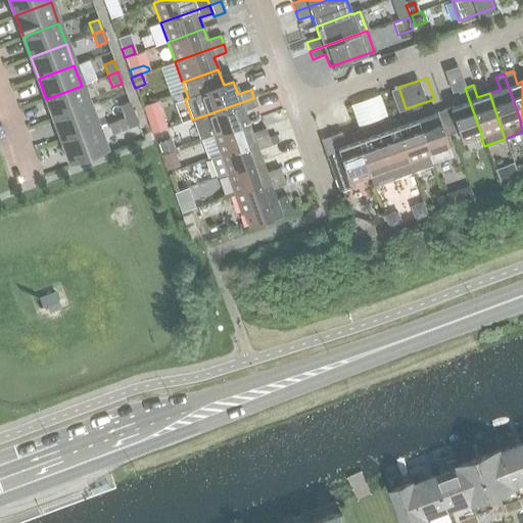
[(90,107),(82,86),(46,99),(54,120),(90,107)]
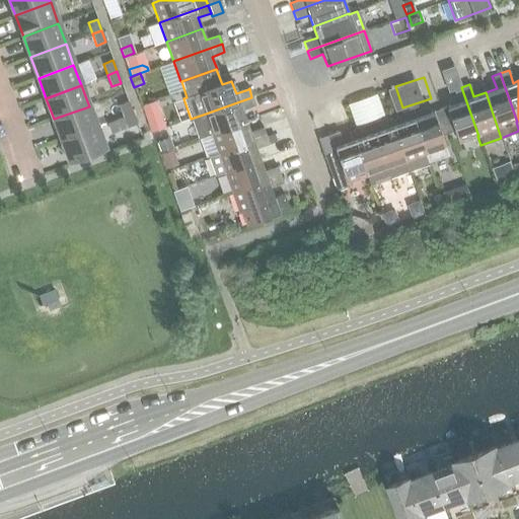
[(478,136),(461,87),(453,90),(457,102),(439,109),(447,133),(454,131),(458,143),(477,136),(478,136)]
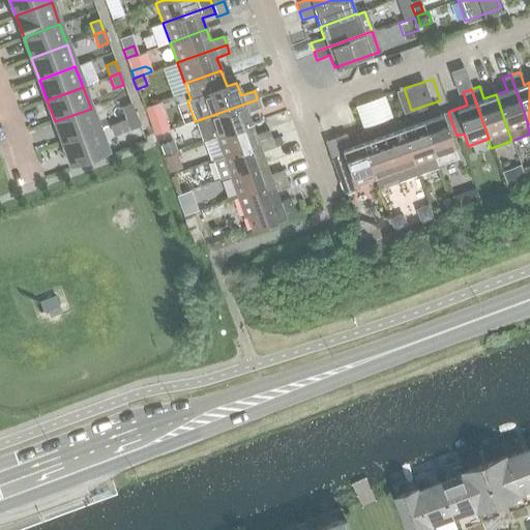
[(362,101),(369,124),(400,116),(393,93),(362,101)]
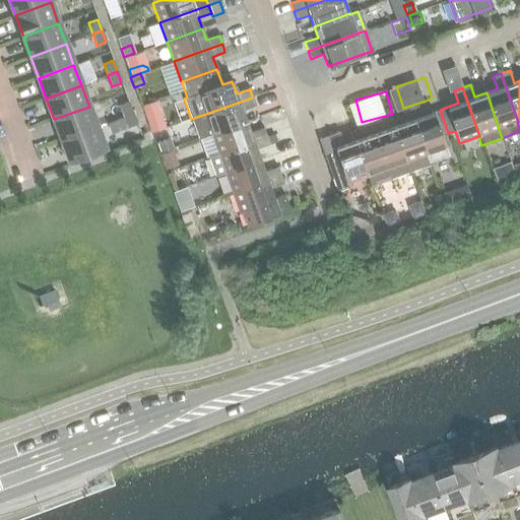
[(203,115),(210,134),(247,121),(243,110),(255,106),(252,98),(203,115)]
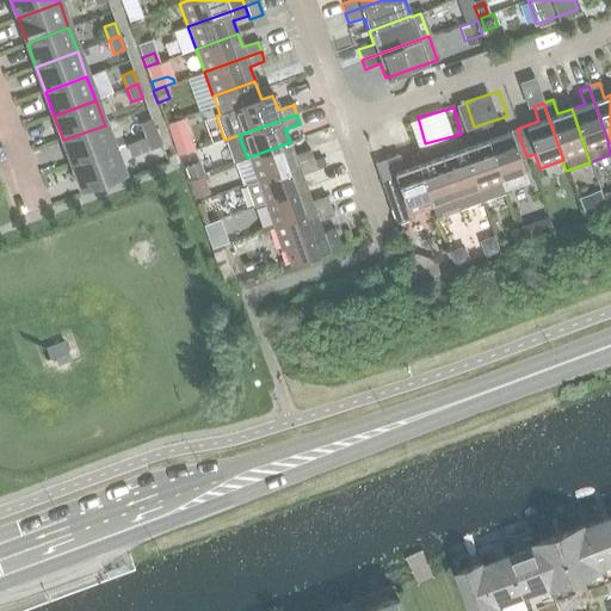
[(183,118),(166,124),(168,133),(186,127),(183,118)]
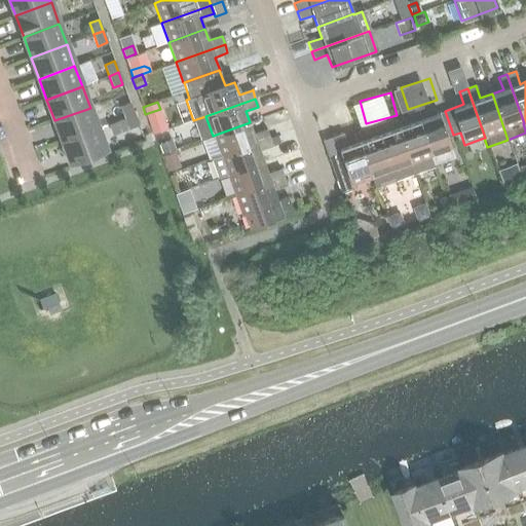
[(134,114),(129,103),(120,106),(124,117),(134,114)]
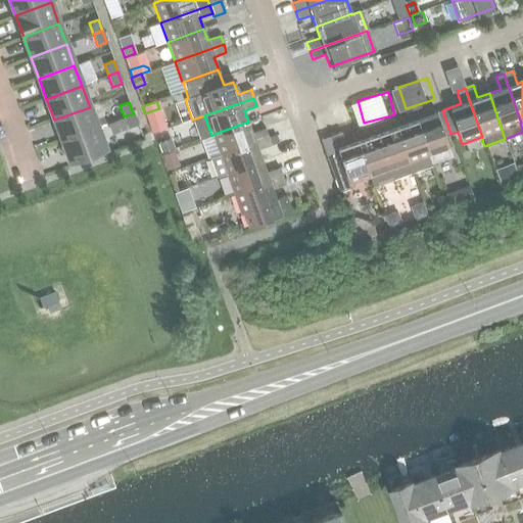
[(444,137),(450,134),(442,110),(424,116),(419,104),(411,107),(431,163),(452,156),(444,137)]
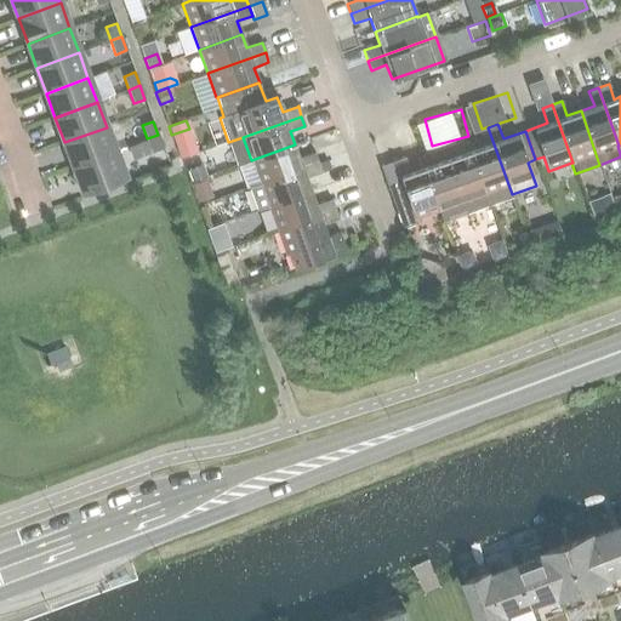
[(115,152),(107,127),(64,142),(73,167),(115,152)]
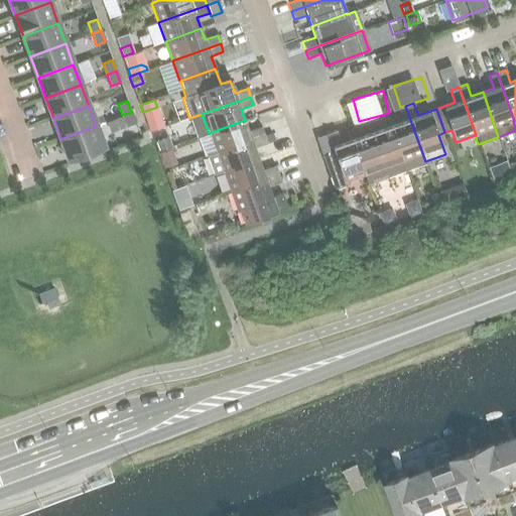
[(425,161),(405,106),(397,109),(401,121),(390,125),(406,170),(426,163),(425,161)]
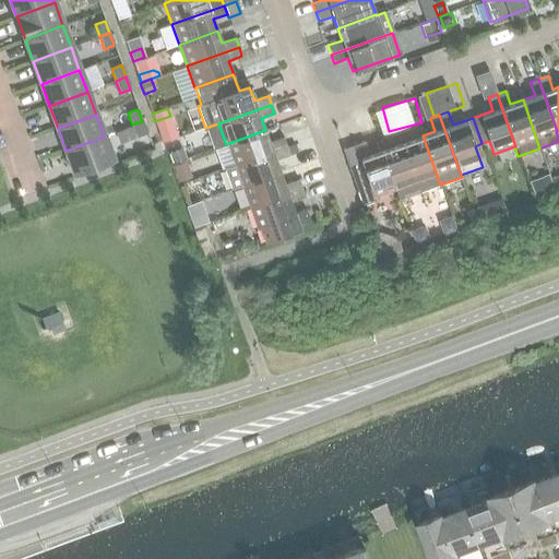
[(146,133),(142,121),(132,125),(137,138),(146,133)]
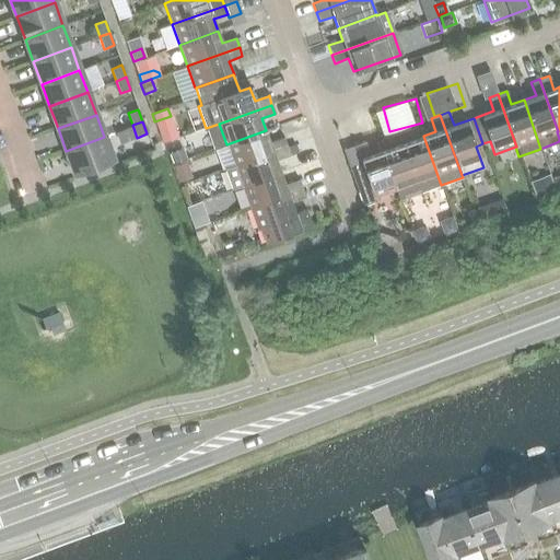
[(441,185),(423,136),(411,140),(407,127),(398,130),(420,193),(441,185)]
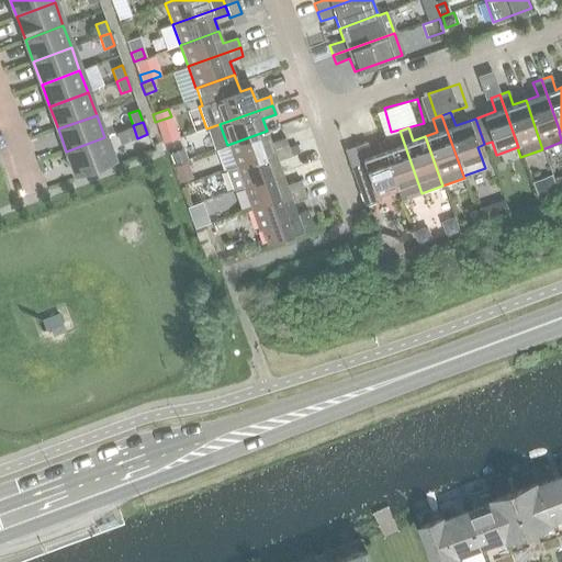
[(227,145),(235,166),(288,147),(284,138),(271,143),(267,131),(227,145)]
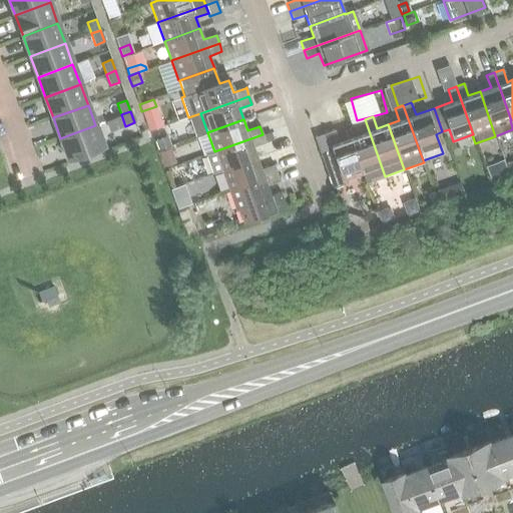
[(361,134),(350,138),(362,173),(363,173),(366,183),(385,176),(365,119),(357,122),(361,134)]
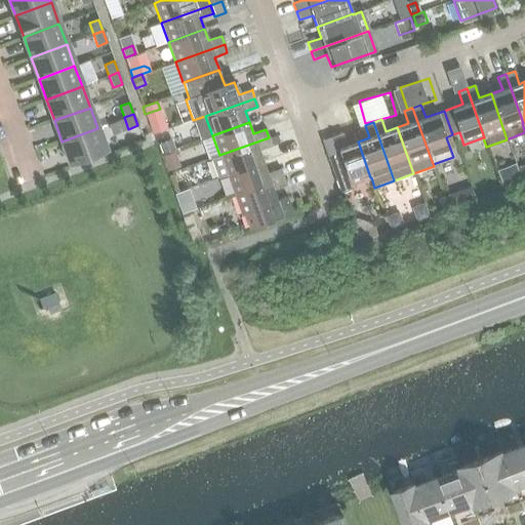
[(106,149),(97,128),(62,142),(70,162),(106,149)]
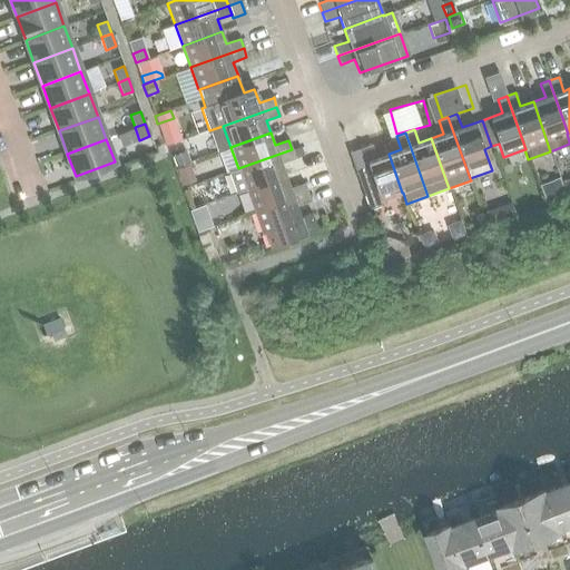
[(402,193),(389,154),(376,158),(371,145),(349,153),(369,209),(382,205),(380,200),(402,193)]
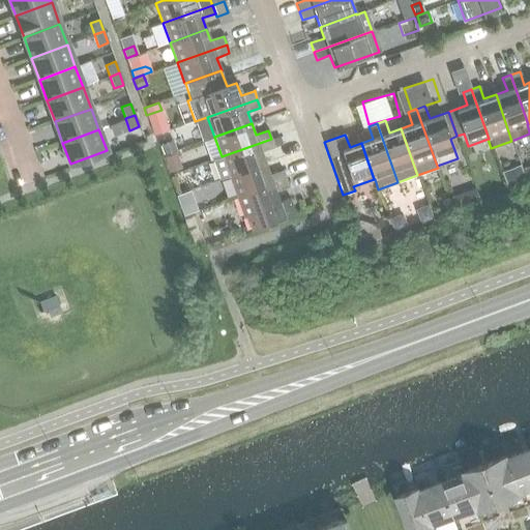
[(271,139),(274,147),(282,144),(280,136),(271,139)]
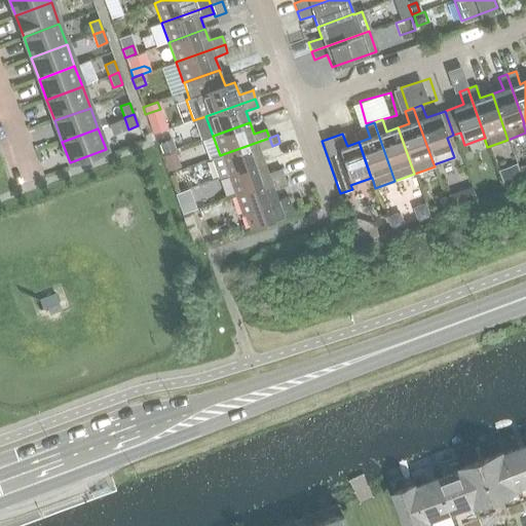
[(219,178),(227,175),(263,162),(259,151),(272,146),(269,138),(220,155),(212,158),(219,178)]
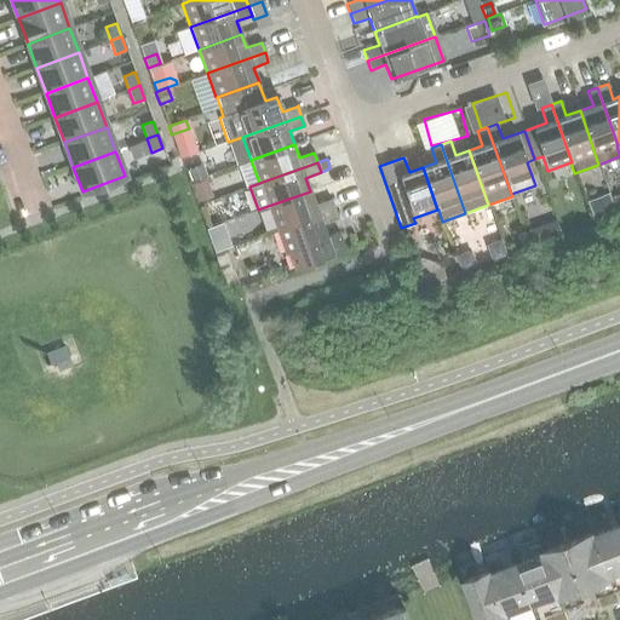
[(190,181),(206,174),(202,165),(187,171),(190,181)]
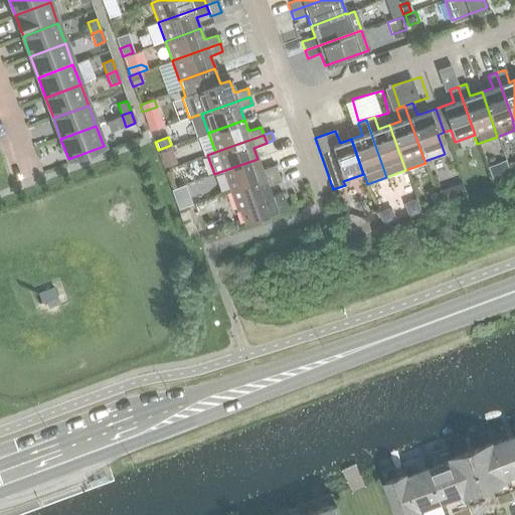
[(159,153),(165,167),(176,163),(170,149),(159,153)]
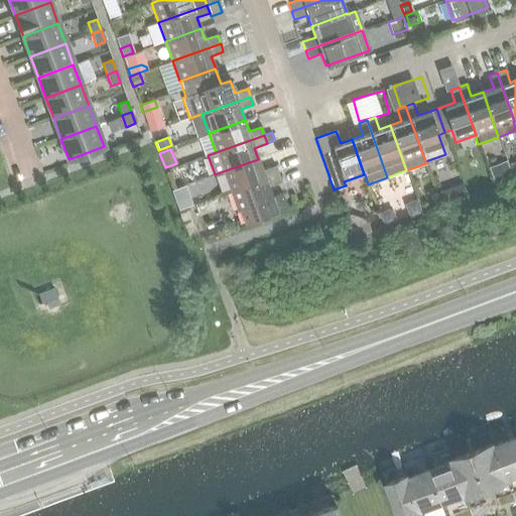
[(262,170),(258,159),(223,171),(230,190),(277,173),(275,165),(262,170)]
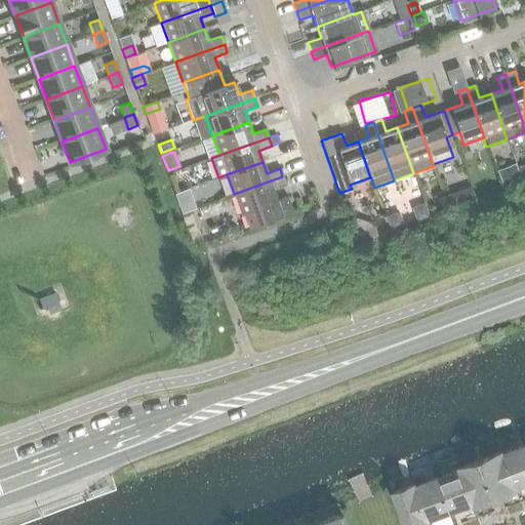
[(285,186),(282,176),(234,194),(241,215),(244,213),(249,227),(292,211),(287,197),(277,201),(273,190),(285,186)]
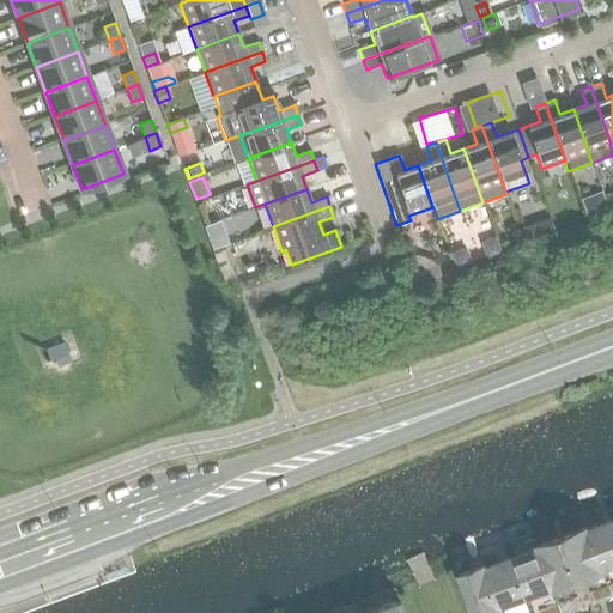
[(538,240),(554,234),(548,218),(533,224),(538,240)]
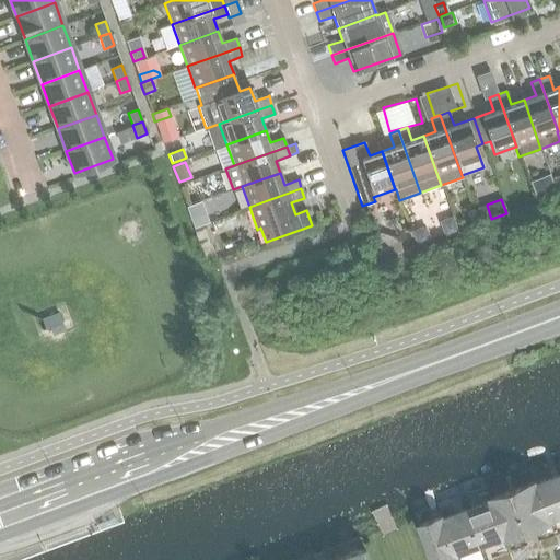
[(439,221),(444,237),(457,232),(452,217),(439,221)]
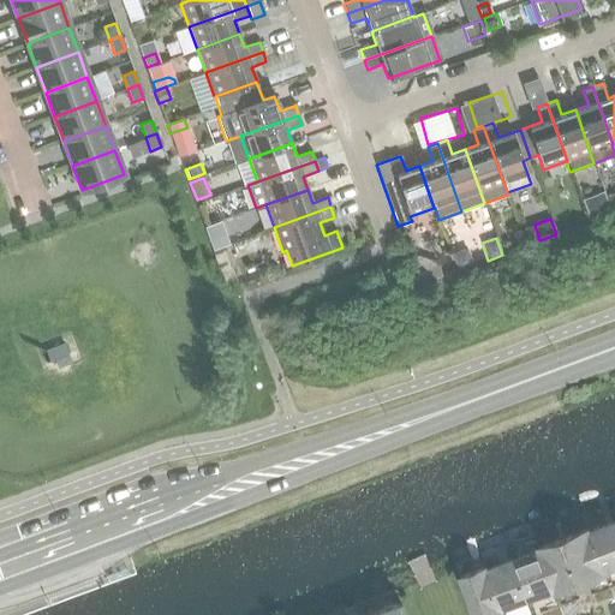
[(452,254),(458,272),(472,266),(466,249),(452,254)]
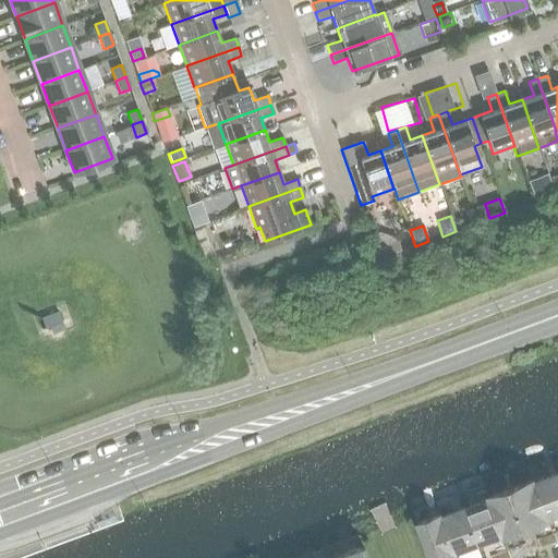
[(209,243),(201,247),(206,262),(215,258),(209,243)]
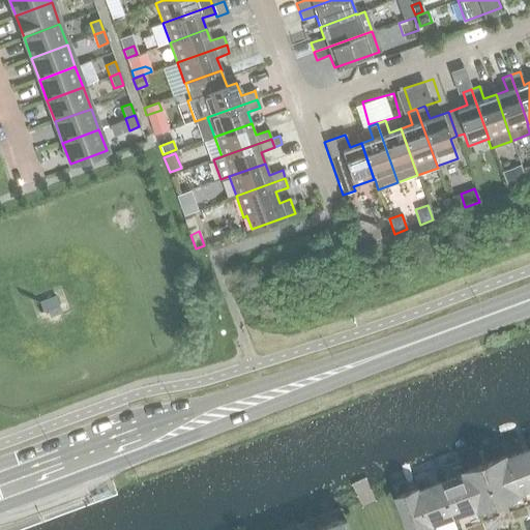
[(529,449),(507,458),(521,493),(529,489),(529,449)]
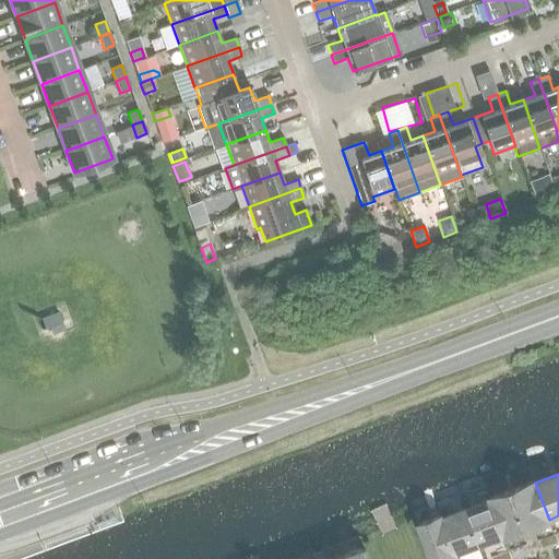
[(534,480),(511,489),(526,531),(549,522),(549,520),(535,483),(534,480)]
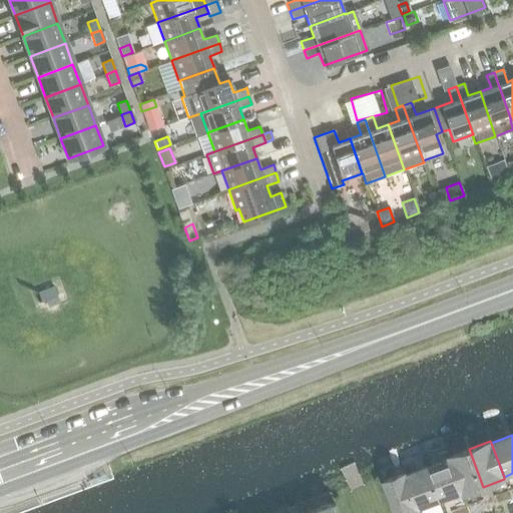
[(449,457),(449,459),(462,492),(463,494),(483,487),(469,449),(449,457)]
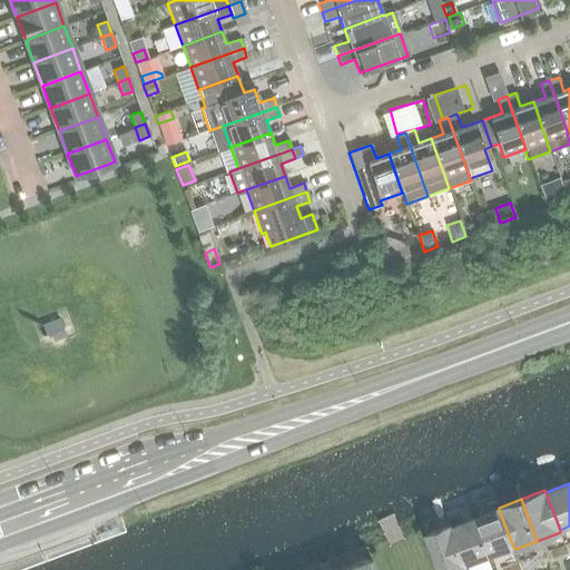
[(499,510),(474,519),(489,556),(513,547),(499,510)]
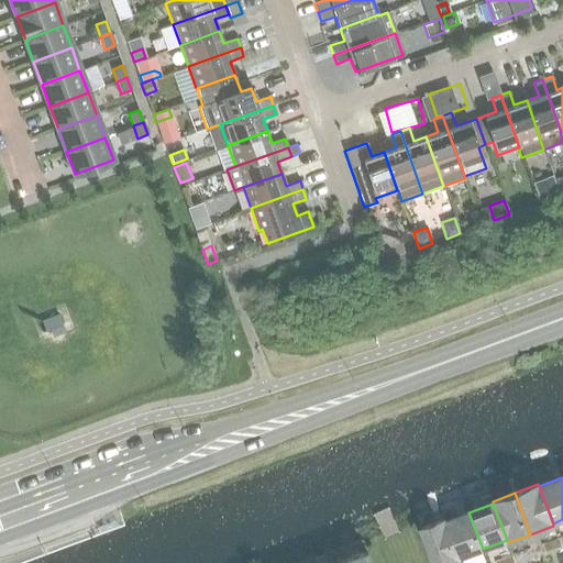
[(468,512),(445,521),(459,559),(483,549),(468,512)]
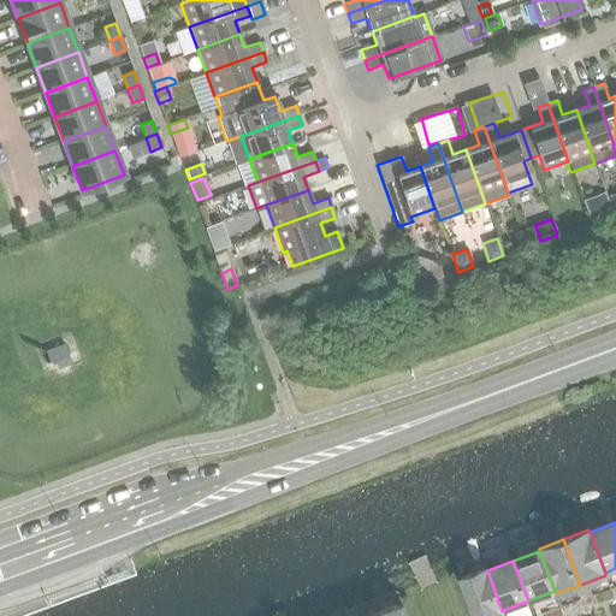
[(495,615),(503,614),(502,611),(487,570),(486,568),(460,578),(474,615),(495,615)]
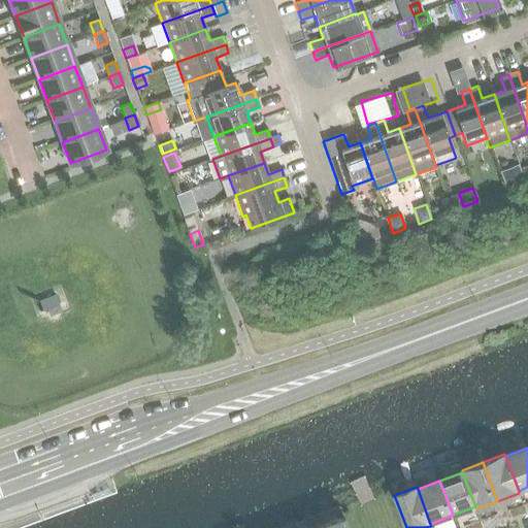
[(527,513),(524,504),(507,510),(510,519),(527,513)]
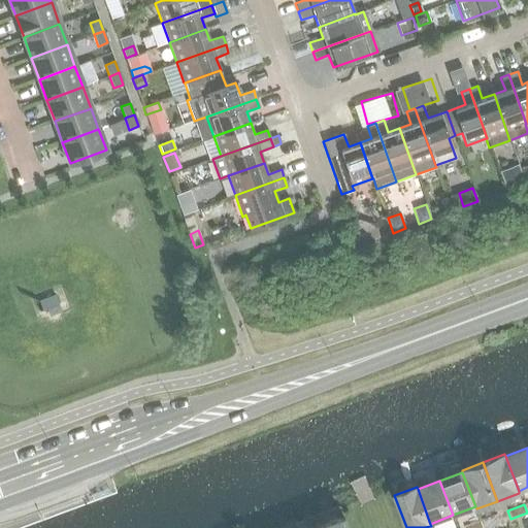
[(480,521),(483,527),(487,527),(499,523),(496,515),(480,521)]
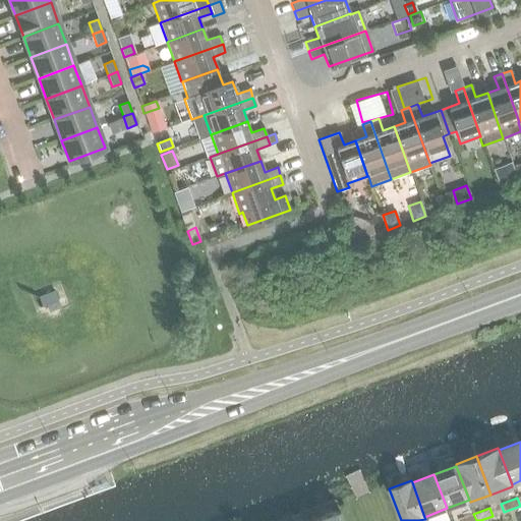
[(342,520),(338,509),(323,515),(324,520),(342,520)]
